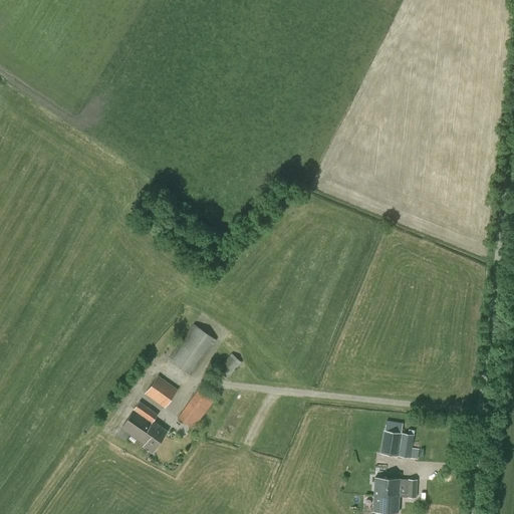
[(168,359),(191,375),(216,340),(194,323),(168,359)]
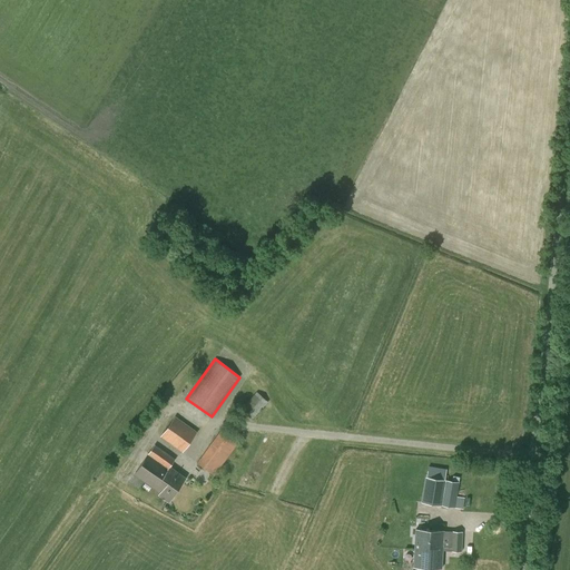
[(241,410),(252,420),(267,403),(256,392),(241,410)]
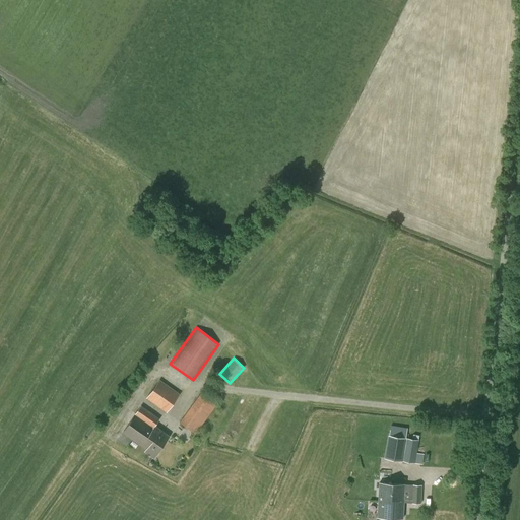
[(146,398),(167,412),(180,394),(159,380),(146,398)]
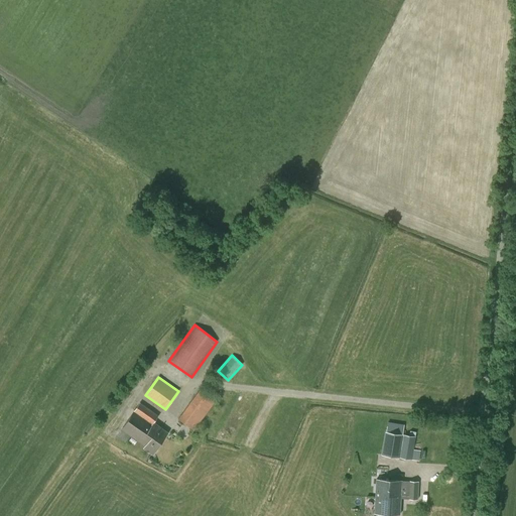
[(199,390),(178,419),(194,430),(215,401),(199,390)]
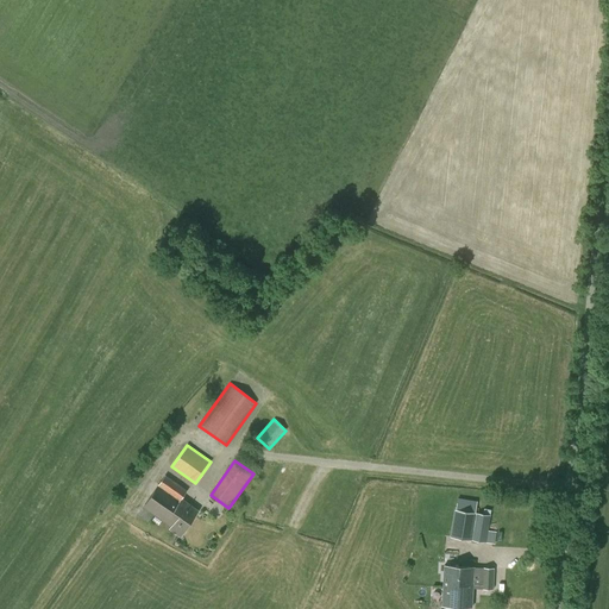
[(169,529),(180,538),(199,510),(182,498),(187,491),(165,475),(143,507),(170,527),(169,529)]
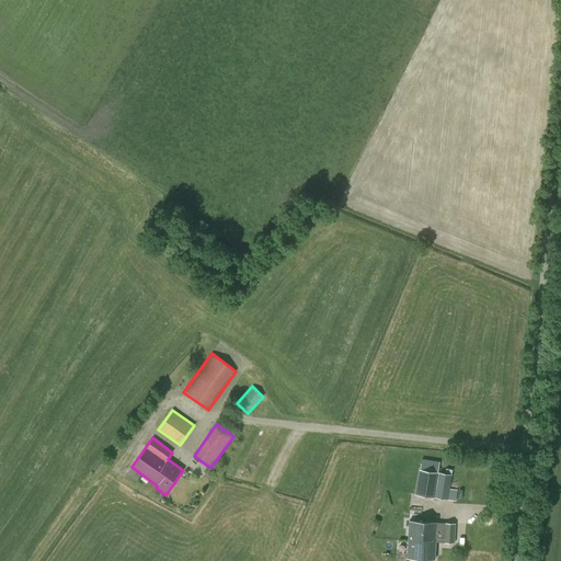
[(439,462),(422,459),(421,469),(419,469),(414,494),(456,501),(457,491),(449,490),(451,474),(437,472),(439,462)]
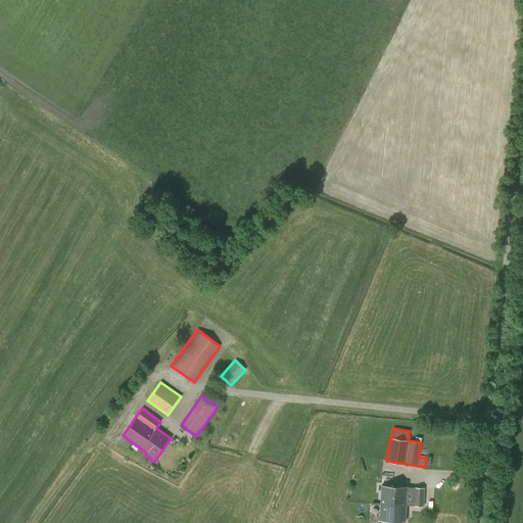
[(424,487),(415,487),(408,487),(408,486),(381,485),(379,521),(406,522),(407,506),(414,506),(424,507),(424,487)]
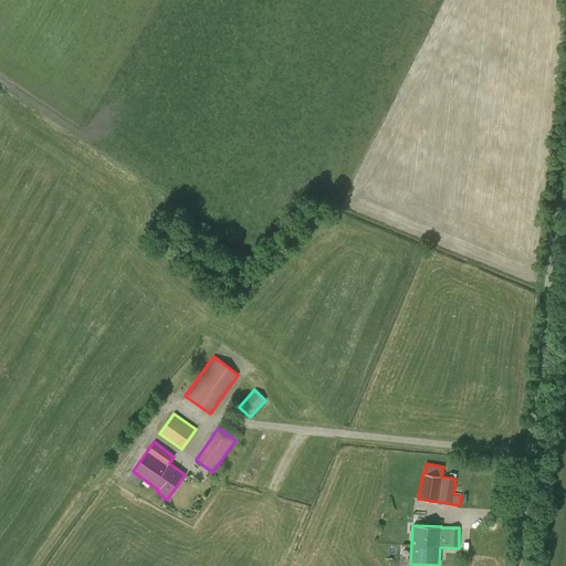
All buildings are outlined.
